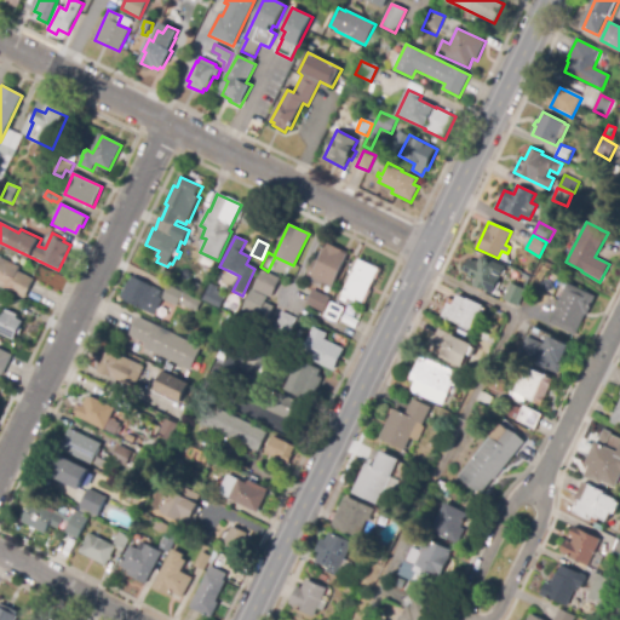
[(332,288),(322,283),(321,288),(305,280),(315,259),(317,260),(326,244),(348,253),(332,288)]
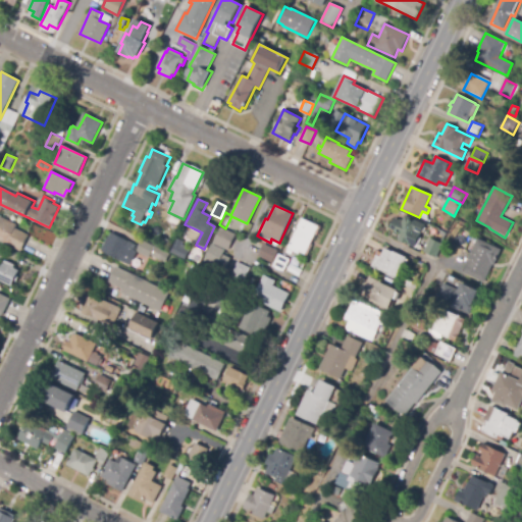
[(20,252),(0,241),(0,216),(17,225),(15,229),(29,236),(20,252)]
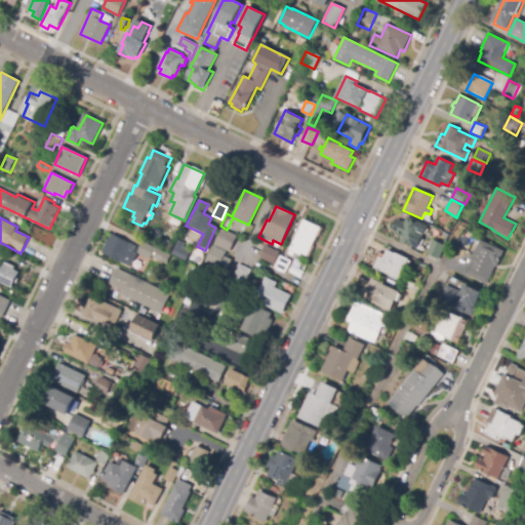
[(417,251),(399,241),(403,236),(393,231),(398,220),(404,224),(408,217),(429,229),(417,251)]
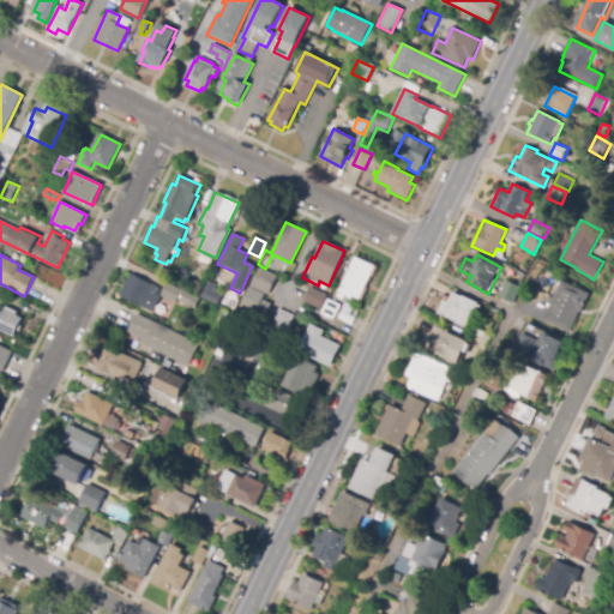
[(360,300),(354,296),(351,299),(338,293),(356,257),(377,268),(360,300)]
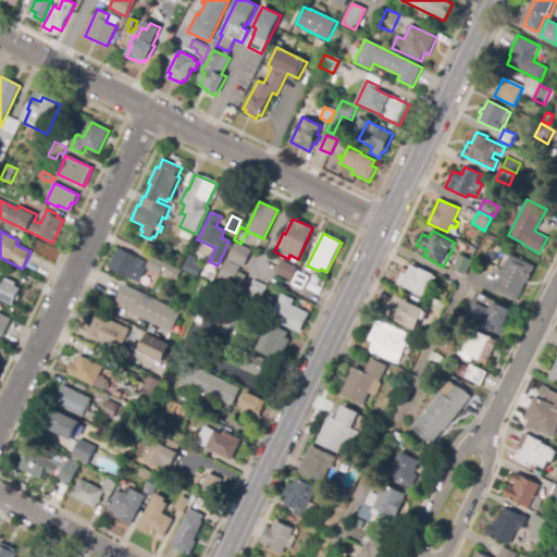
[(244,268),(227,260),(235,243),(251,250),(244,268)]
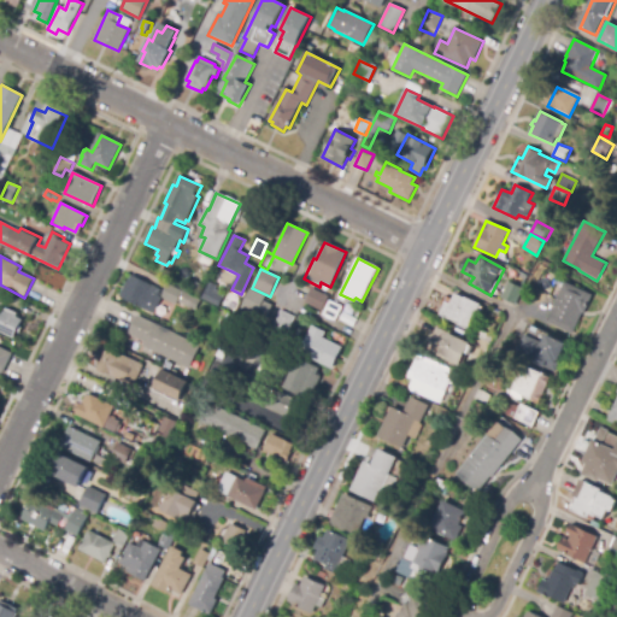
[(153,315),(121,297),(131,276),(160,292),(158,297),(162,299),(153,315)]
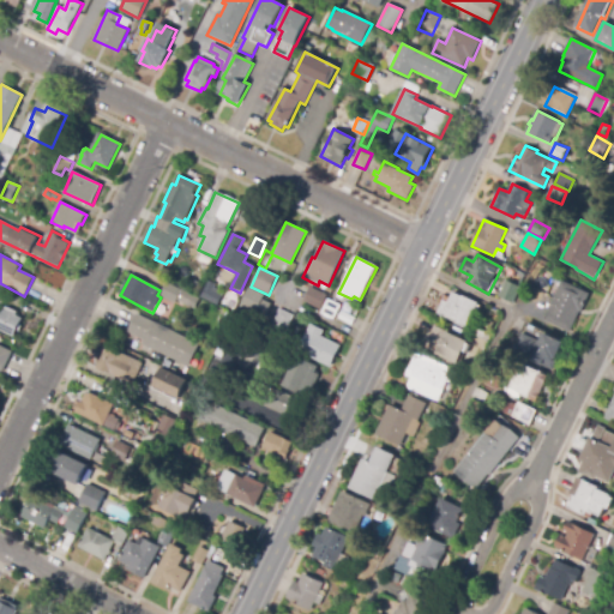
[(513,304),(499,298),(506,281),(521,287),(513,304)]
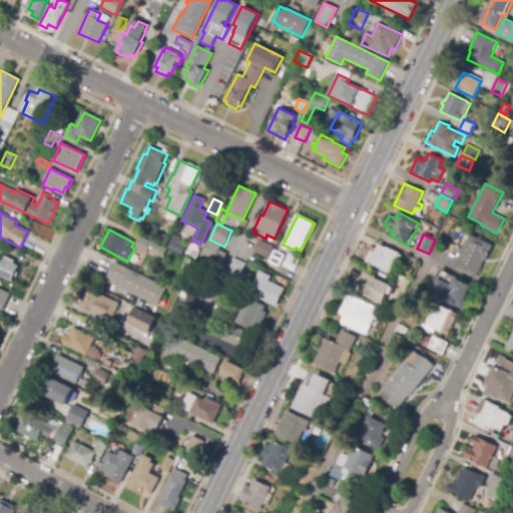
[(477,279),(455,268),(471,234),(493,245),(477,279)]
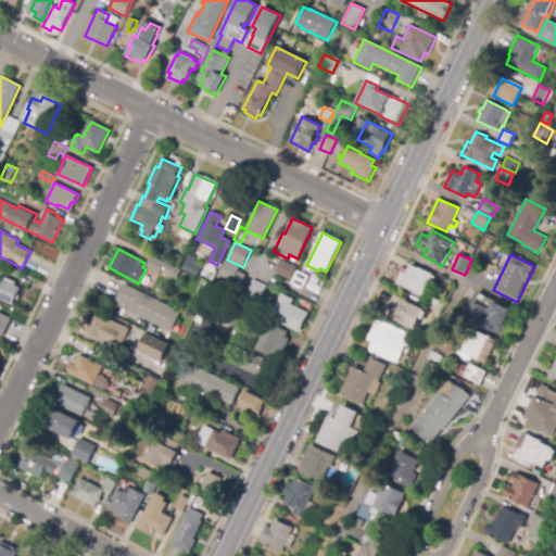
[(177,280),(147,265),(151,256),(181,272),(177,280)]
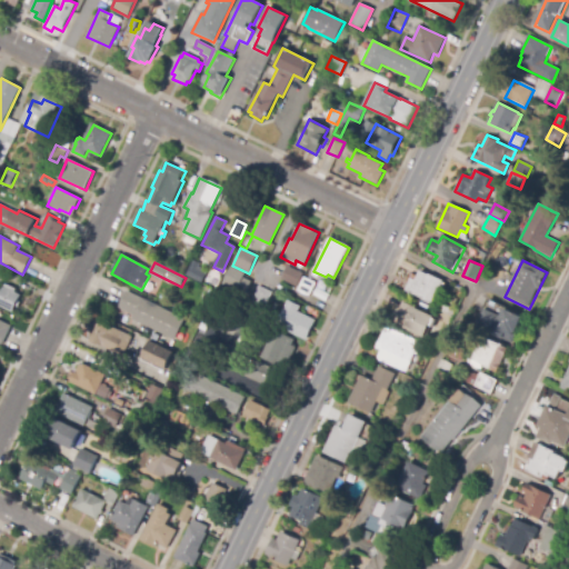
[(202,282),(187,276),(192,265),(208,272),(202,282)]
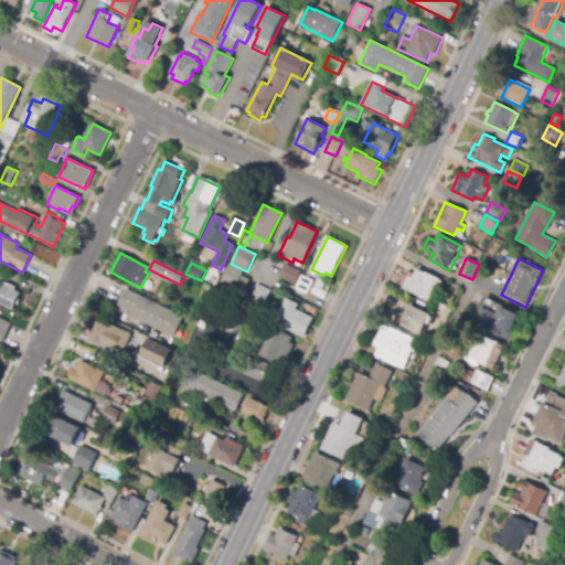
[(244,292),(222,281),(230,265),(244,272),(242,276),(249,280),(244,292)]
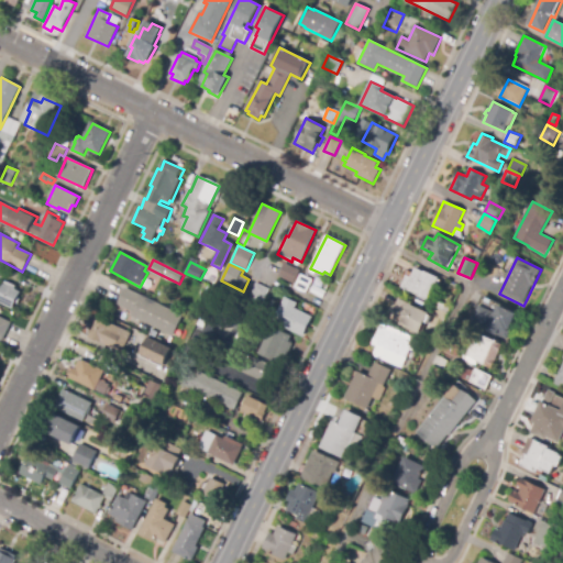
[(293,285),(278,278),(285,264),(299,271),(293,285)]
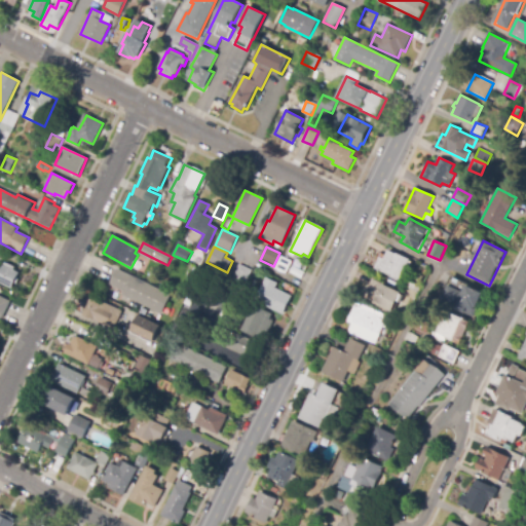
[(399,282),(390,277),(391,276),(376,268),(381,258),(385,260),(389,252),(396,255),(396,254),(410,260),(399,282)]
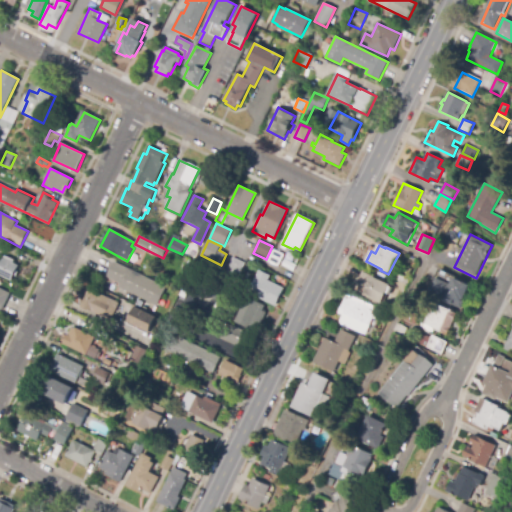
[(279,263),(270,259),(274,250),(284,255),(279,263)]
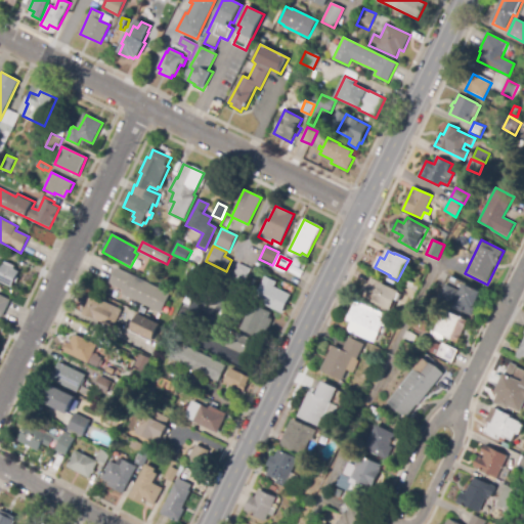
[(12,288),(0,281),(0,268),(2,269),(6,262),(15,267),(14,269),(19,271),(17,277),(19,278),(17,284),(15,282),(12,288)]
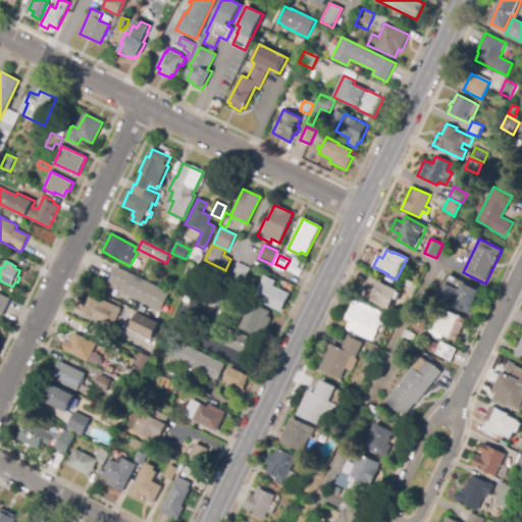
[(243,283),(231,279),(238,264),(249,268),(243,283)]
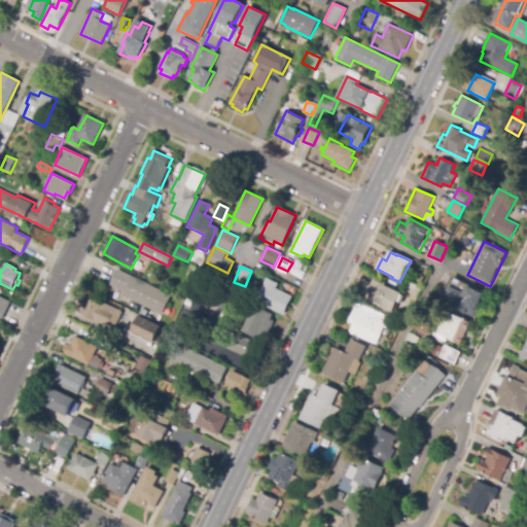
[(162,316),(141,306),(141,305),(123,295),(124,292),(110,285),(117,270),(171,295),(162,316)]
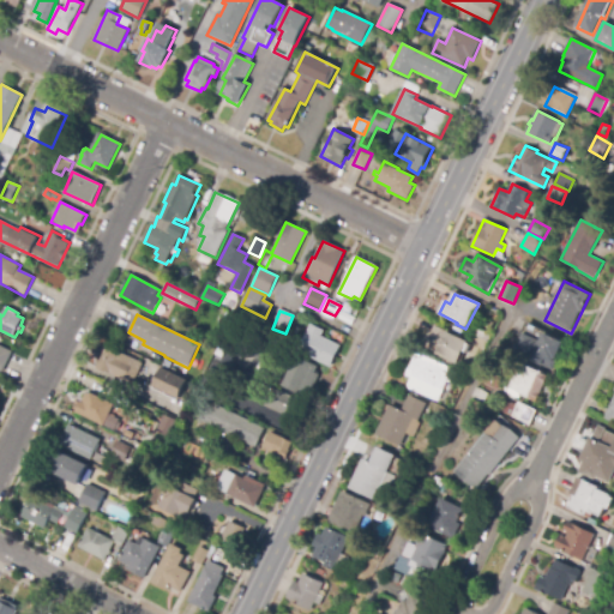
[(331,367),(299,350),(313,323),(325,330),(321,336),(342,347),(331,367)]
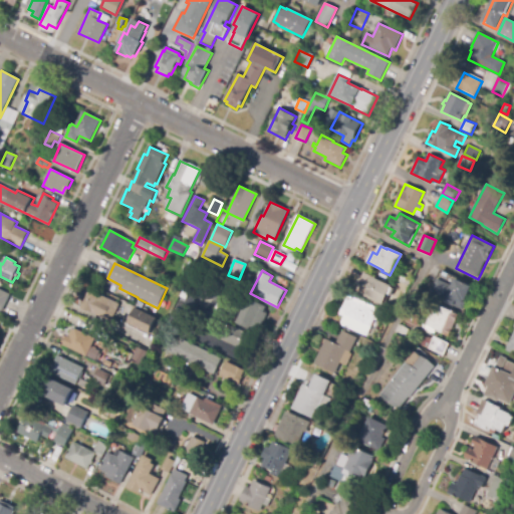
[(382,305),(366,297),(367,295),(358,290),(361,285),(357,283),(360,278),(362,279),(365,273),(392,287),(382,305)]
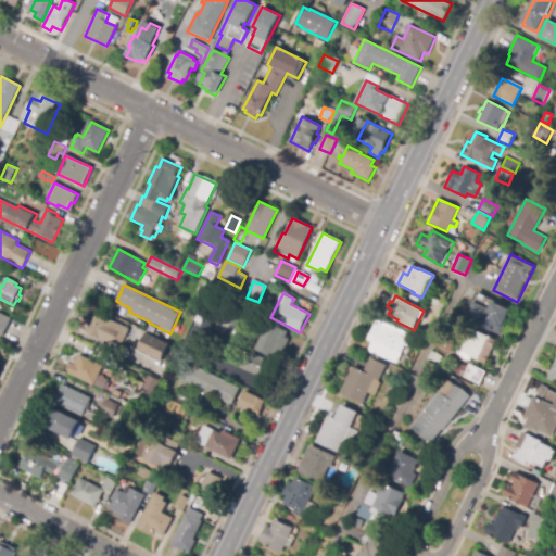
[(442,311),(425,302),(428,295),(445,304),(442,311)]
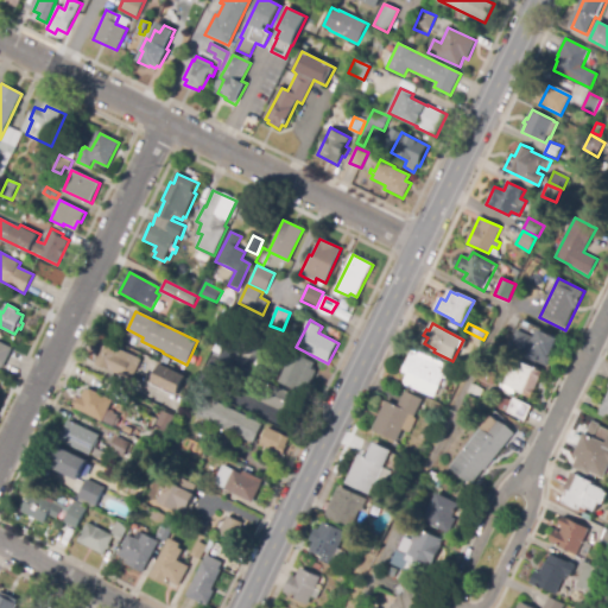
[(255,356),(234,346),(245,325),(265,335),(255,356)]
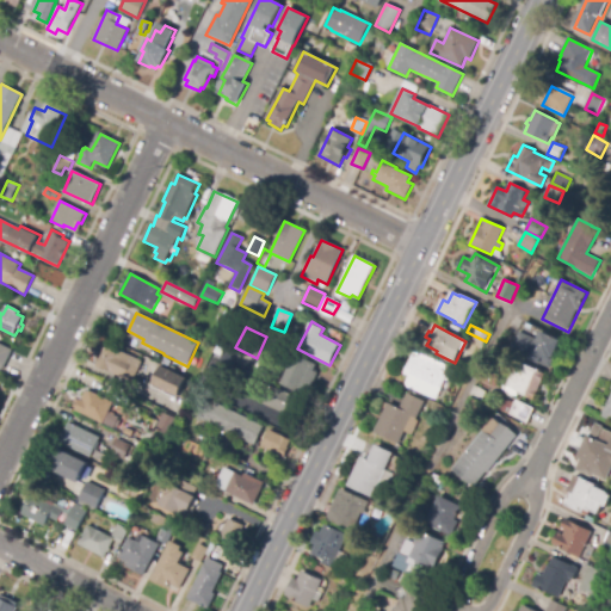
[(278,341),(266,335),(270,328),(282,334),(278,341)]
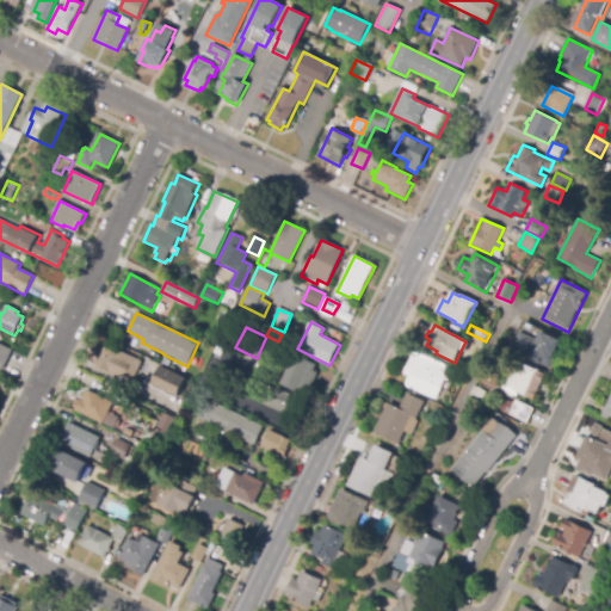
[(548,369),(512,352),(520,333),(538,341),(542,332),(561,340),(554,358),(553,358),(548,369)]
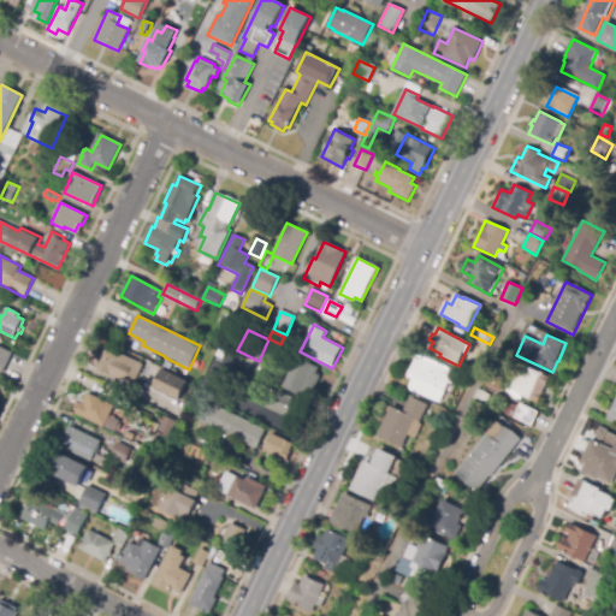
[(4,374),(0,372),(0,347),(13,354),(4,374)]
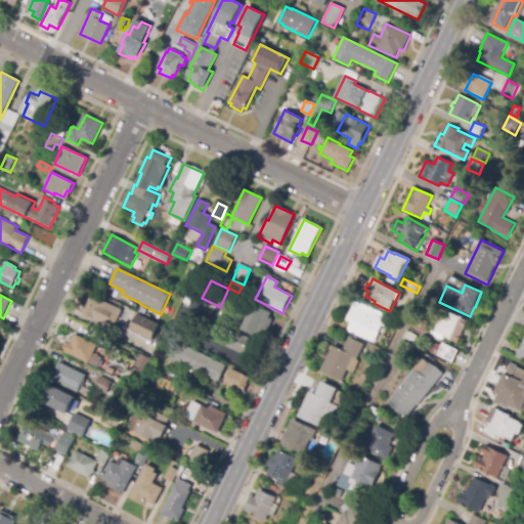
[(113,328),(83,314),(92,295),(101,299),(100,301),(120,309),(113,328)]
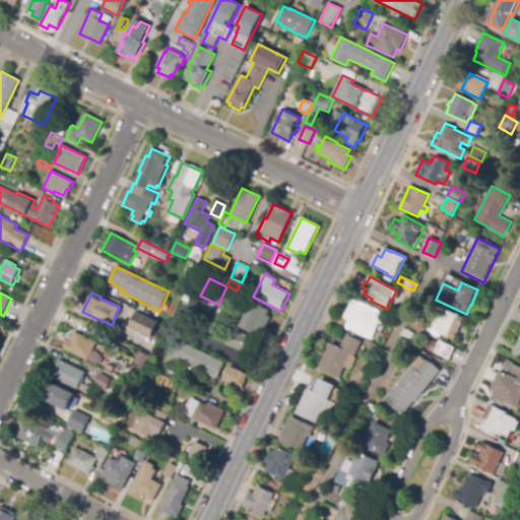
[(370,340),(345,329),(348,321),(343,319),(352,301),(386,316),(382,326),(378,324),(370,340)]
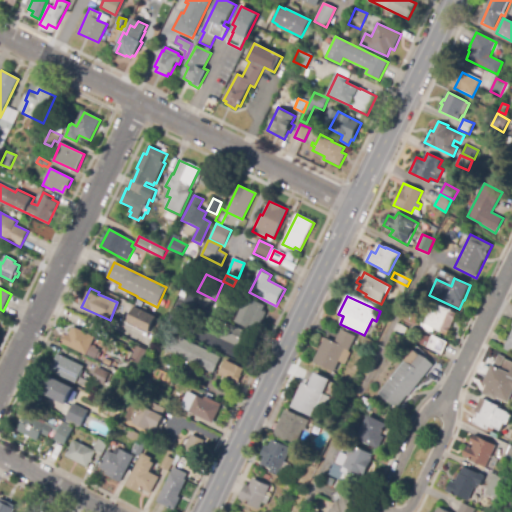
[(253,331),(236,323),(248,297),(266,305),(263,312),(265,313),(259,326),(256,325),(253,331)]
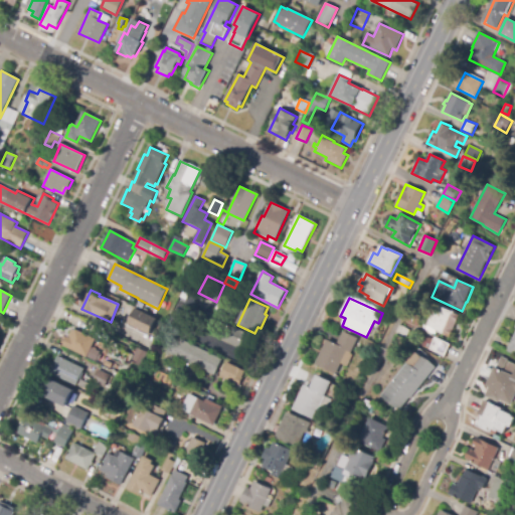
[(450,337),(428,327),(439,306),(460,316),(450,337)]
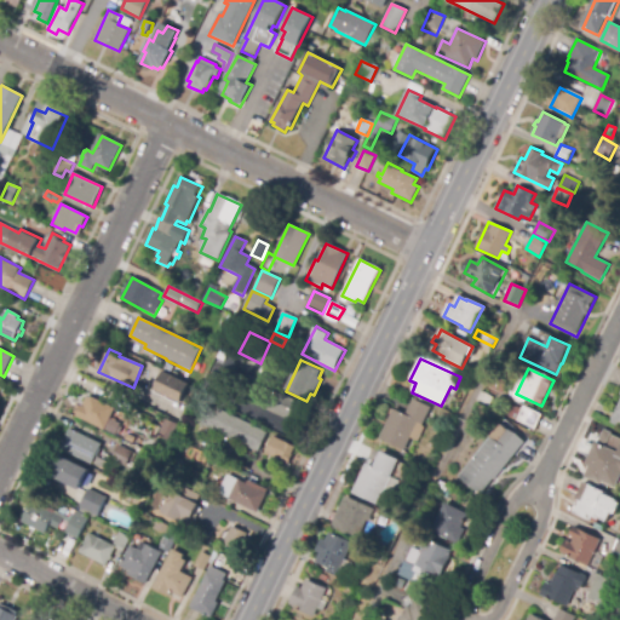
[(178,405),(156,394),(158,391),(155,390),(164,372),(190,385),(182,401),(179,400),(178,405)]
